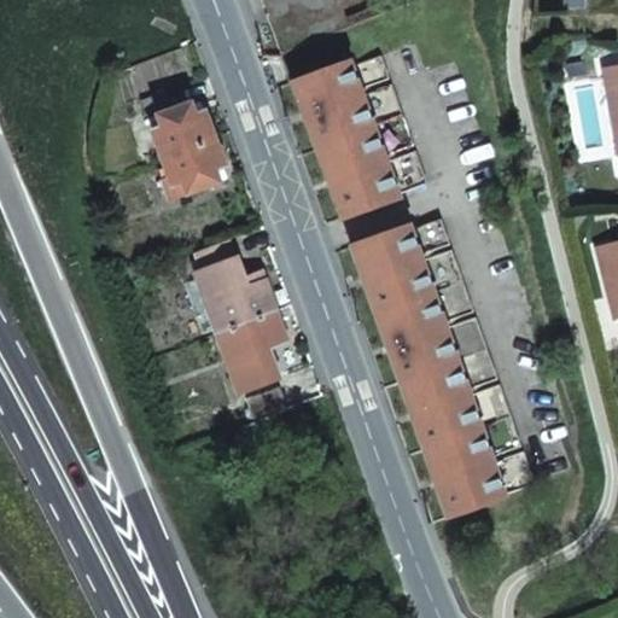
[(349,60),(291,81),(342,219),(398,197),(397,194),(426,184),(415,151),(385,162),(384,156),(413,145),(391,85),(361,94),(360,89),(389,79),(380,56),(351,66),(349,60)]
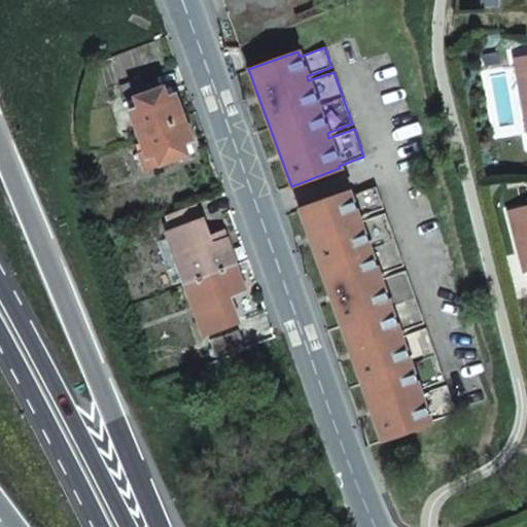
[(526,57),(515,60),(526,129),(526,57)]
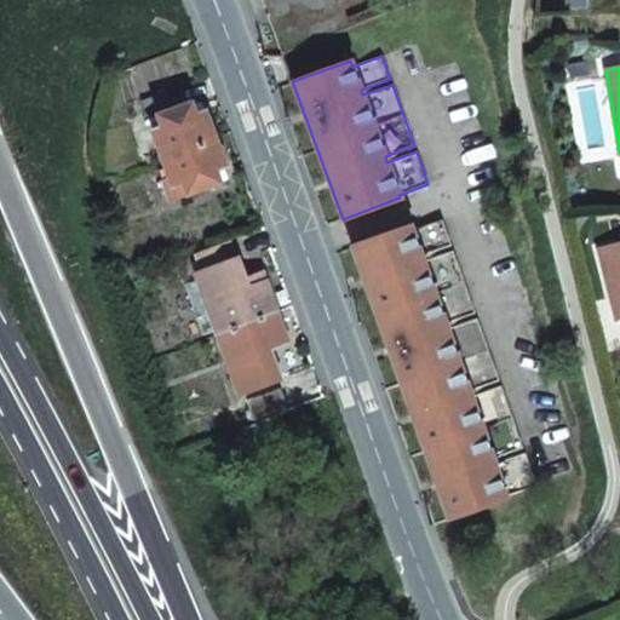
[(142,99),(147,113),(172,103),(167,90),(142,99)]
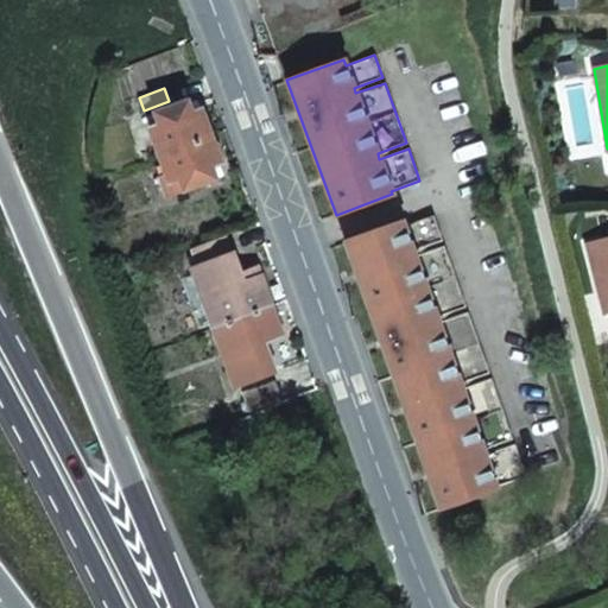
[(202,111),(197,97),(189,100),(194,113),(202,111)]
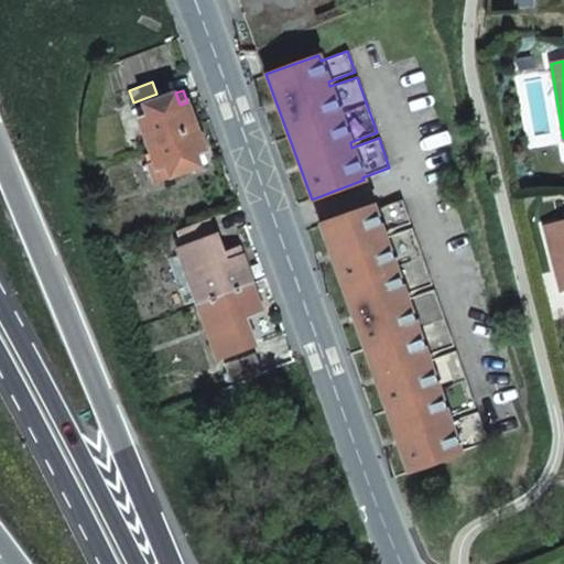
[(196,127),(187,102),(180,105),(175,93),(144,104),(149,117),(141,119),(150,144),(196,127)]
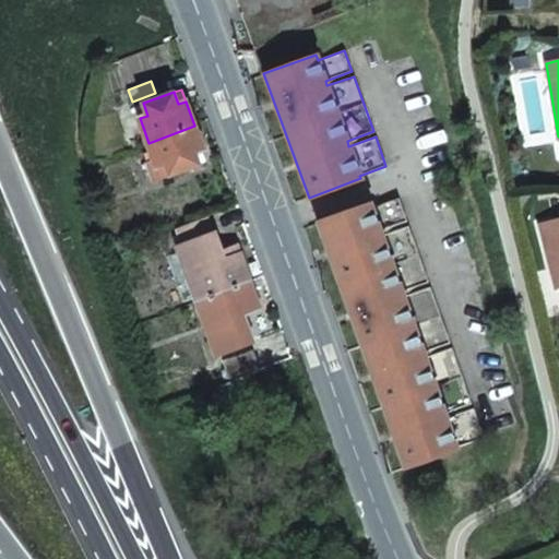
[(200,164),(195,152),(203,150),(194,126),(149,143),(154,158),(150,161),(156,180),(200,164)]
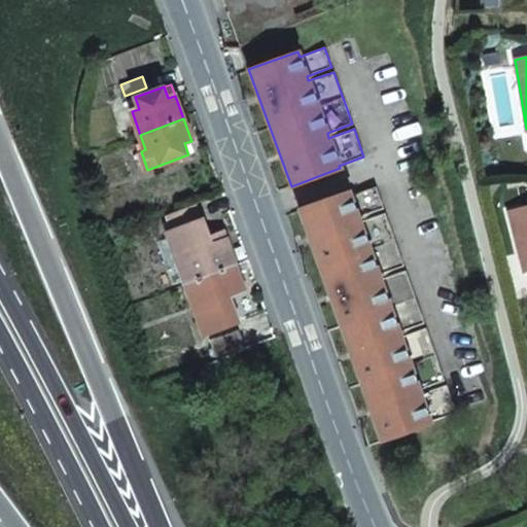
[(188,154),(196,152),(191,141),(184,143),(188,154)]
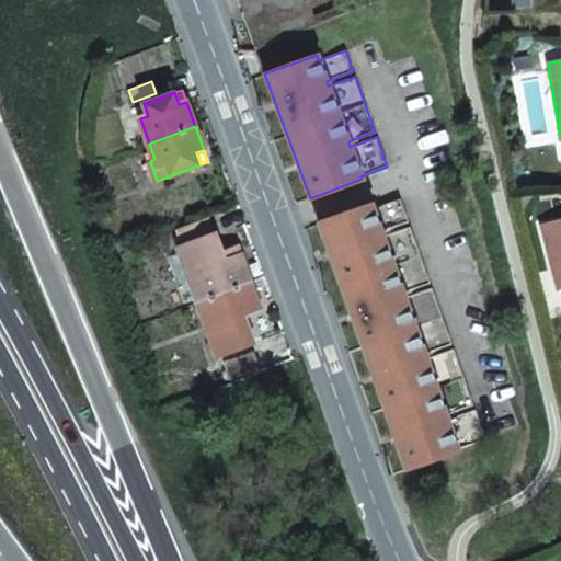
[(371,205),(319,222),(405,470),(458,451),(457,449),(484,439),(474,410),(447,420),(445,414),(472,404),(455,354),(427,364),(425,358),(453,350),(431,288),(403,297),(402,293),(430,283),(410,227),(382,237),(380,232),(408,222),(399,198),(373,208),(371,205)]
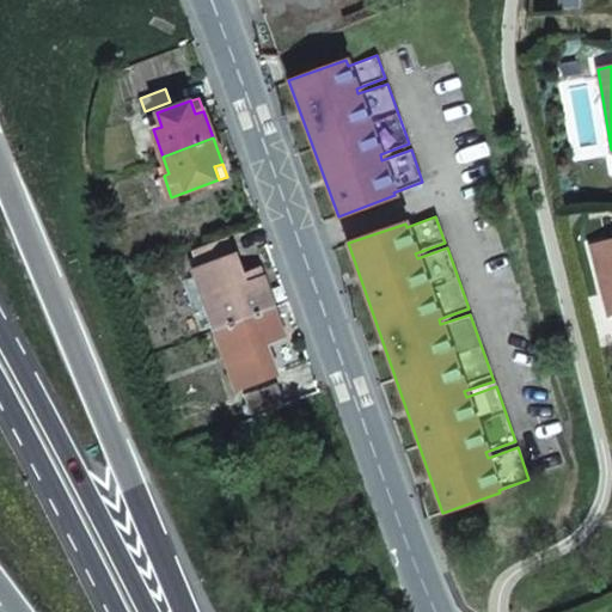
[(611,238),(589,245),(609,317),(611,316),(611,238)]
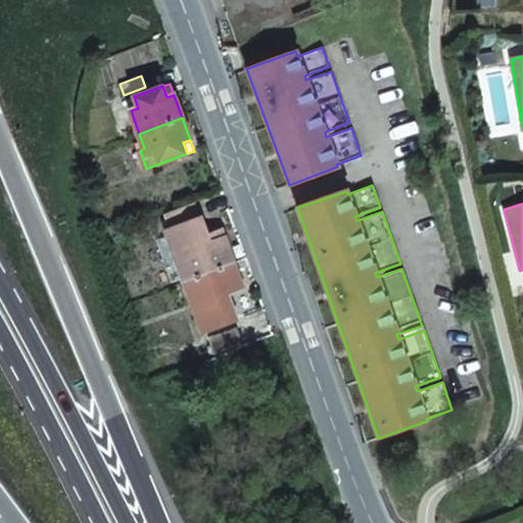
[(184,279),(185,282),(234,264),(223,230),(205,235),(194,205),(169,215),(174,229),(167,232),(169,237),(184,279)]
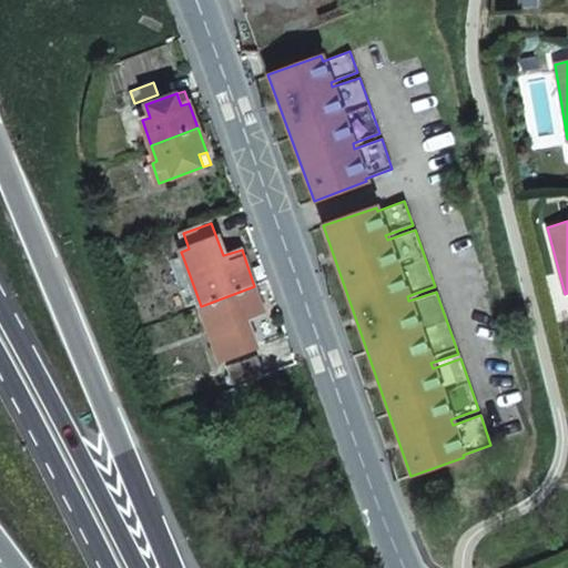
[(188,307),(200,303),(183,257),(170,262),(188,307)]
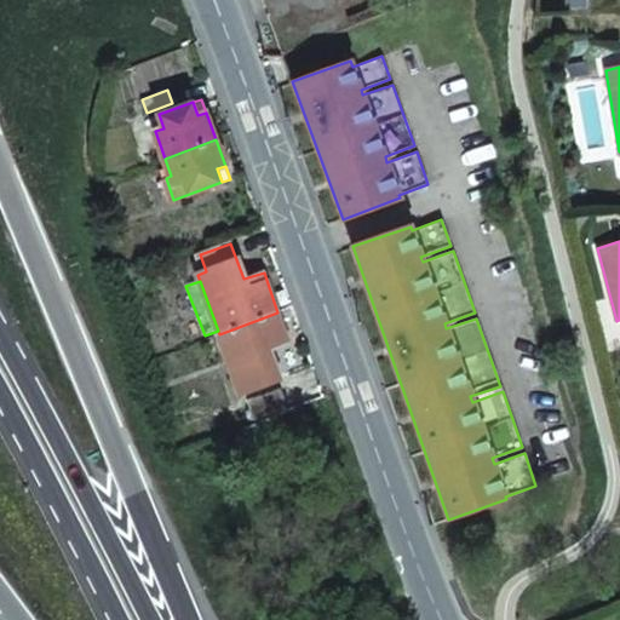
[(277,313),(219,334),(240,392),(280,377),(269,346),(287,339),(277,313)]
